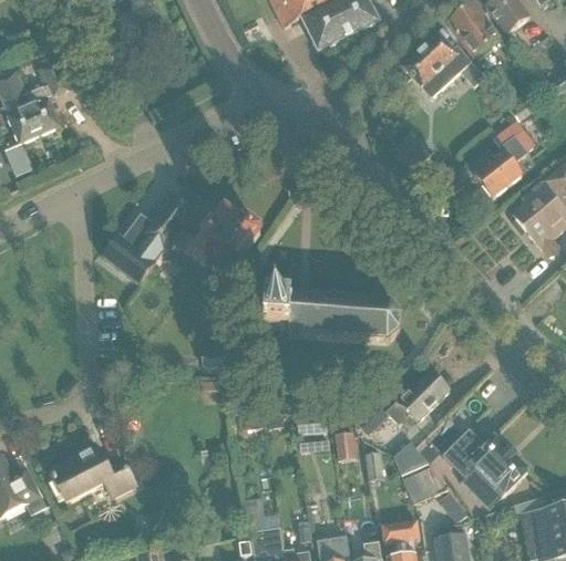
[(318,51),(379,22),(368,0),(271,0),(285,27),(302,18),(318,51)]
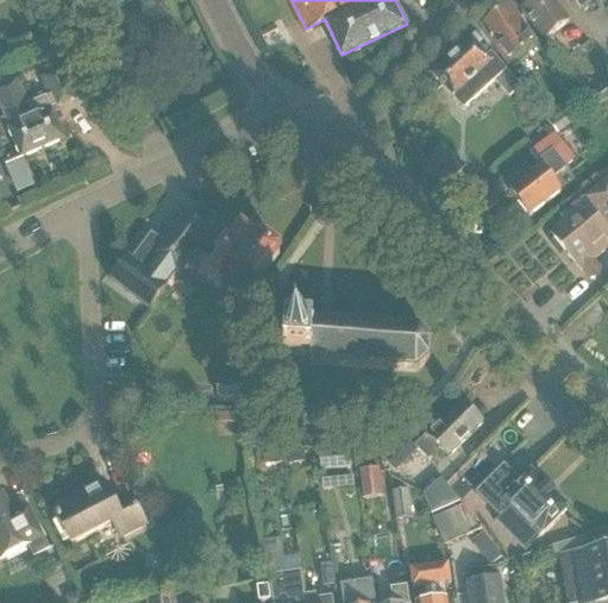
[(547,51),(511,0),(481,23),(507,61),(505,63),(515,75),(547,51)]
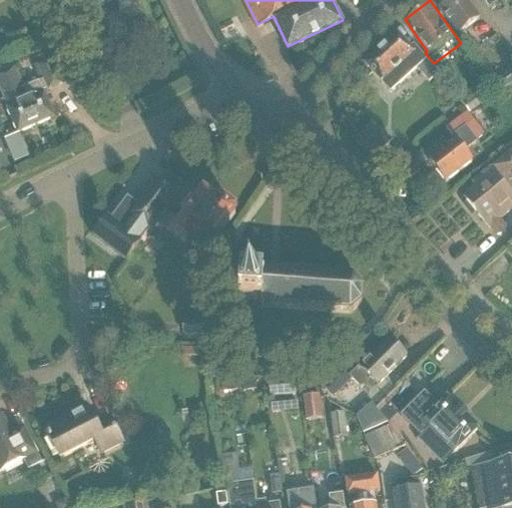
[(446,0),(439,5),(458,29),(479,13),(468,0),(446,0)]
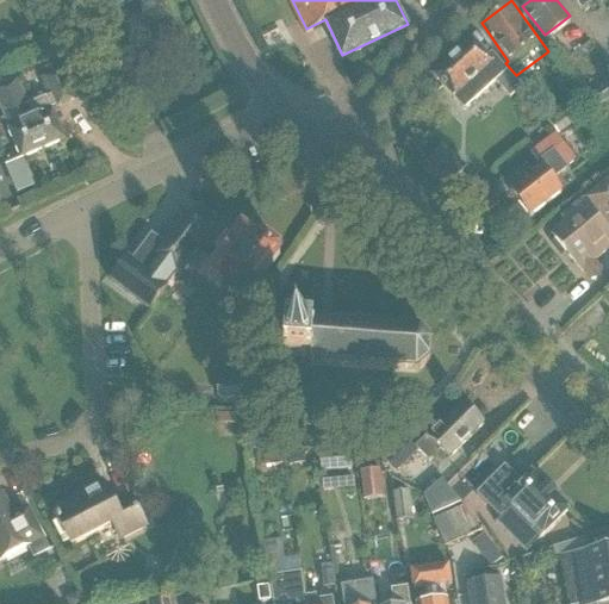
[(488,53),(473,36),(434,72),(465,105),(496,76),(510,92),(522,81),(516,75),(505,63),(492,49),(488,53)]
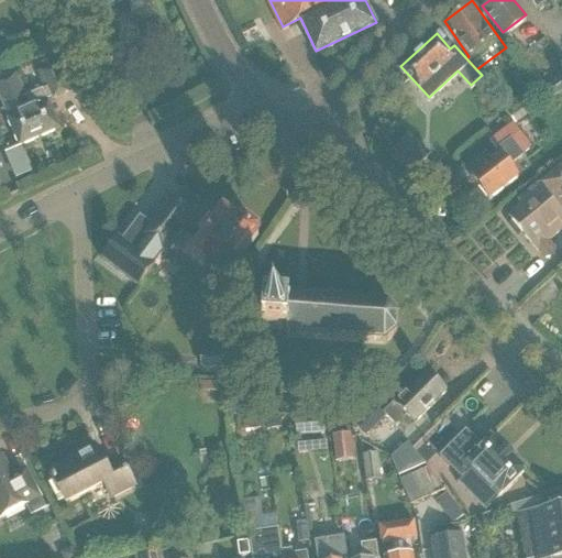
[(0,75),(0,96),(20,142),(61,124),(47,96),(54,93),(54,94),(68,87),(57,62),(43,67),(48,83),(28,91),(17,67),(0,75)]
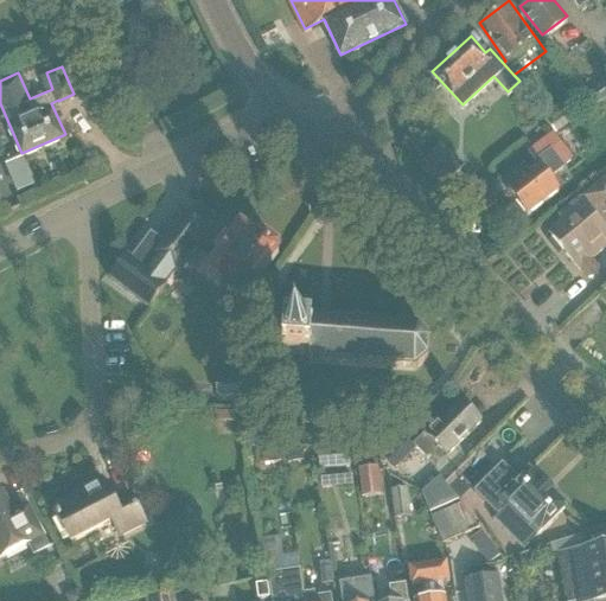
[(605,76),(589,89),(599,101),(605,95),(605,76)]
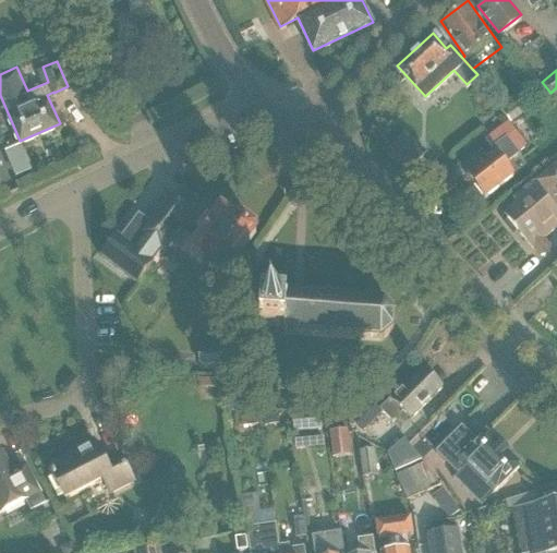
[(529,106),(520,94),(503,108),(511,120),(529,106)]
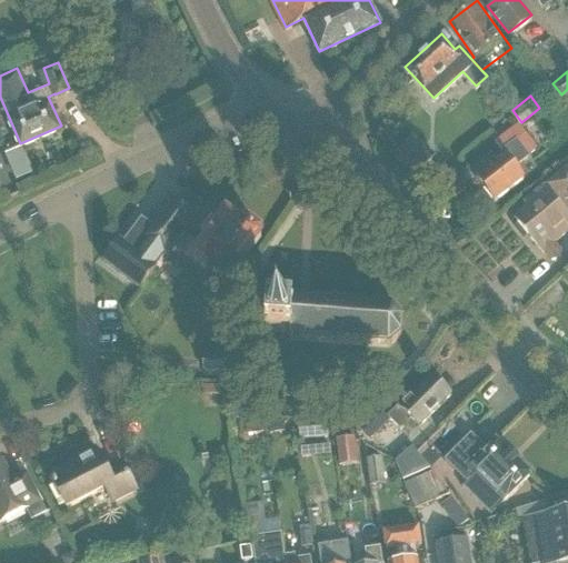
[(505,152),(477,173),(495,198),(525,174),(516,163),(530,152),(529,151),(537,144),(518,120),(494,138),(505,152)]
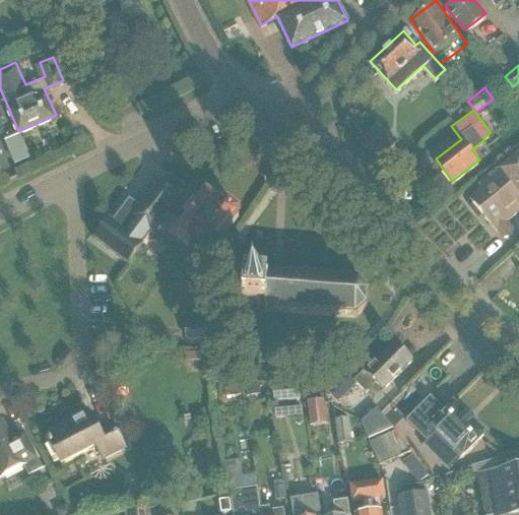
[(496,227),(498,226),(505,234),(513,227),(507,218),(518,207),(518,171),(507,156),(495,167),(478,181),(481,185),(470,195),(496,227)]
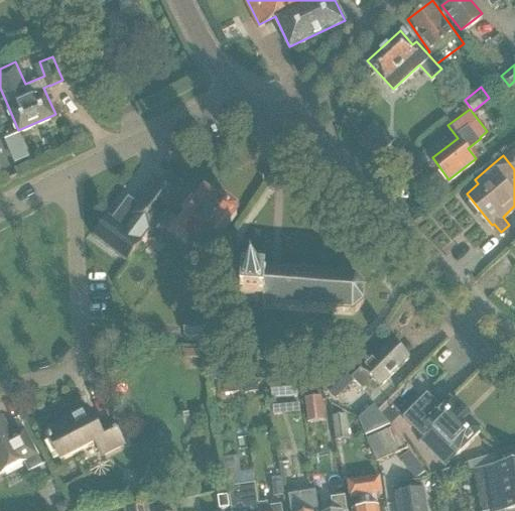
[(156,219),(172,231),(177,225),(175,223),(179,218),(165,207),(179,187),(161,173),(156,179),(148,172),(124,205),(151,226),(156,219)]
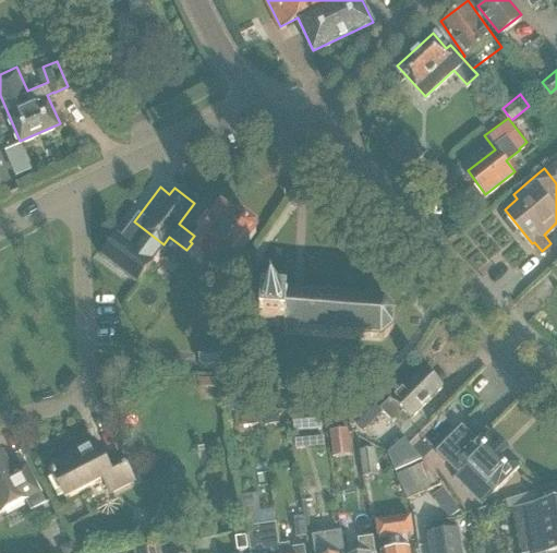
[(210,213),(206,220),(207,221),(201,230),(202,231),(197,238),(194,236),(190,241),(192,243),(186,250),(203,262),(209,253),(228,266),(256,228),(255,223),(243,214),(238,214),(237,216),(221,205),(214,215),(210,213)]
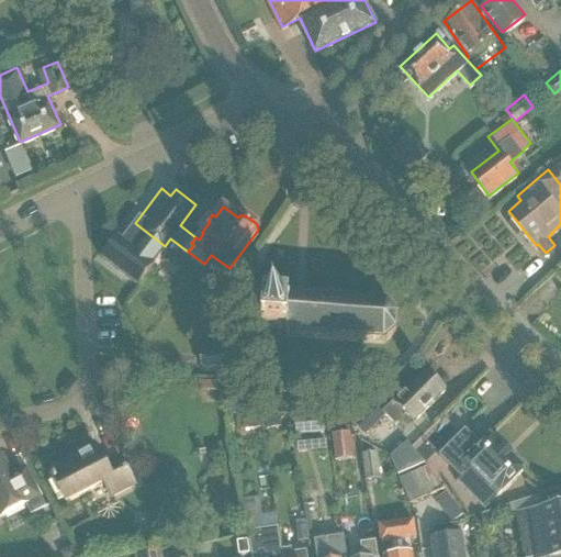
[(257,320),(288,323),(287,332),(382,338),(385,337),(396,329),(397,326),(399,313),(399,310),(390,300),(386,298),(290,290),(289,300),(259,298),(257,320)]
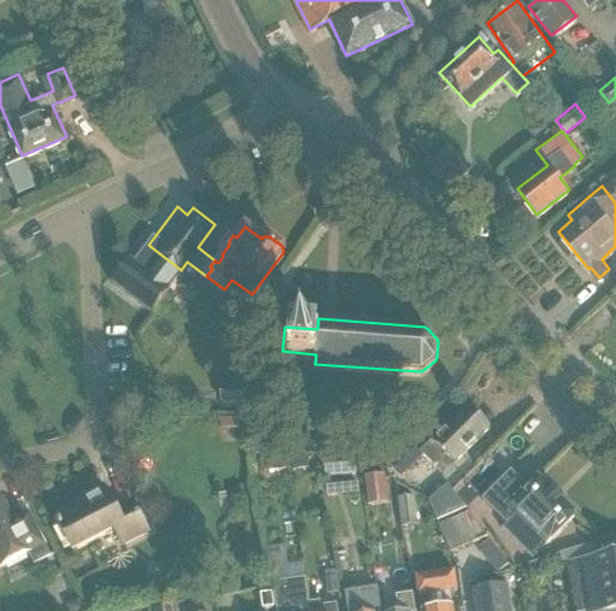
[(245,381),(221,380),(221,395),(245,395),(245,381)]
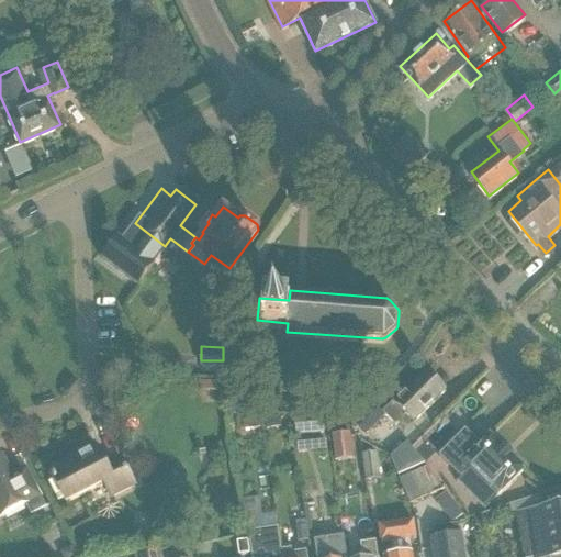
[(395,421),(405,411),(413,419),(446,387),(427,368),(396,399),(393,397),(382,408),(395,421)]
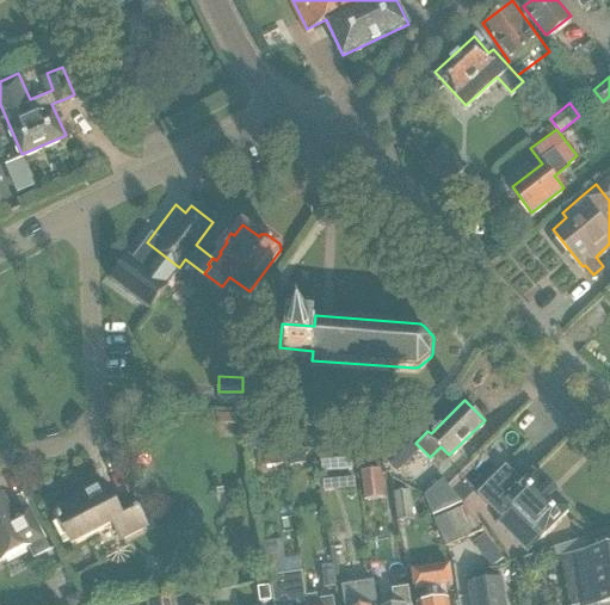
[(494,434),(504,448),(518,437),(509,425),(494,434)]
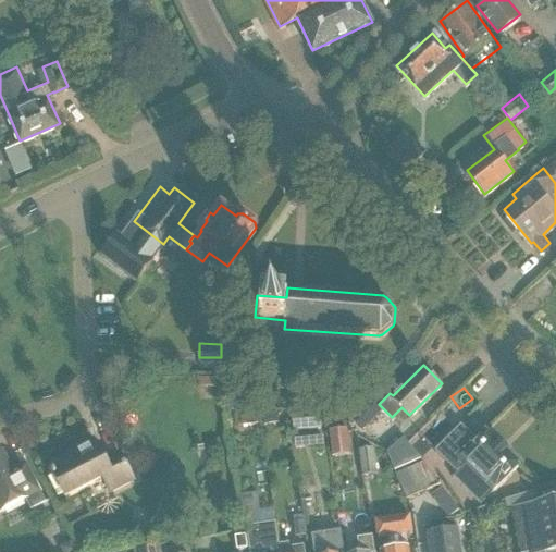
[(390,419),(368,397),(357,407),(379,430),(390,419)]
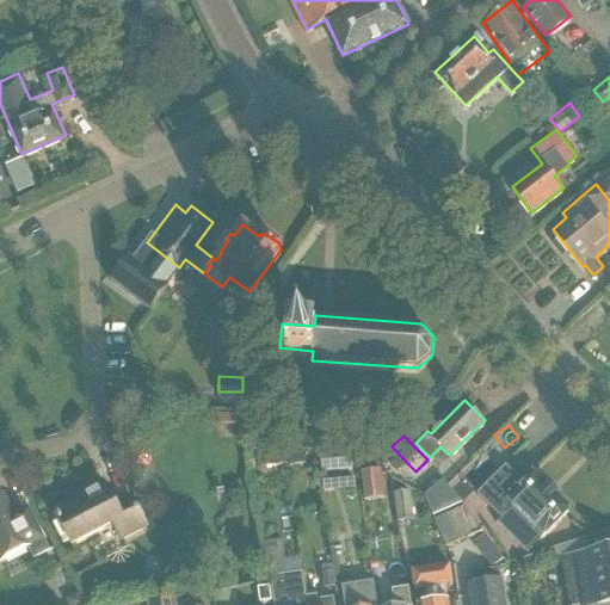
[(351,443),(321,444),(322,465),(352,463),(351,443)]
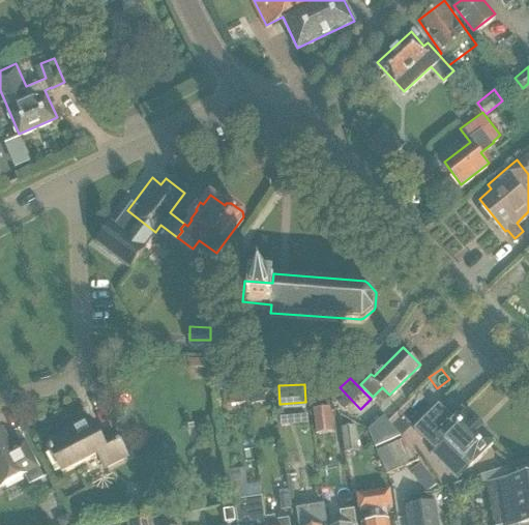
[(250,399),(265,397),(264,387),(248,389),(250,399)]
